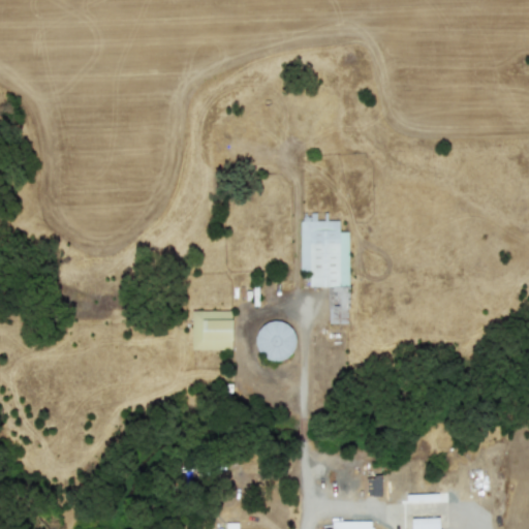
[(346,230),(338,230),(338,220),(317,220),(317,212),(299,212),(300,271),(309,271),(309,285),(328,285),(328,322),(348,321),(346,230)]
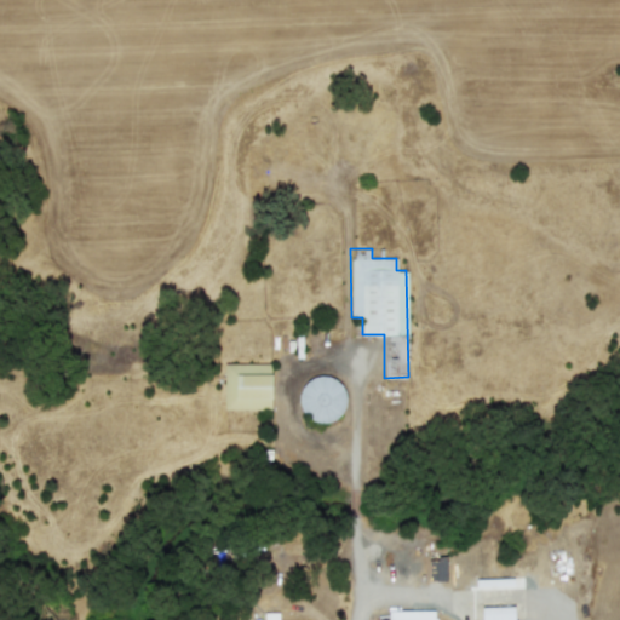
[(224,408),(270,408),(271,363),(224,362),(224,408)]
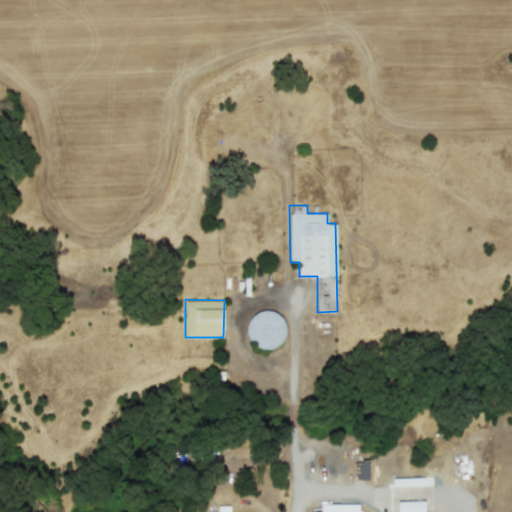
[(255,339),(255,347),(282,347),(283,313),(248,312),(247,339),(255,339)]
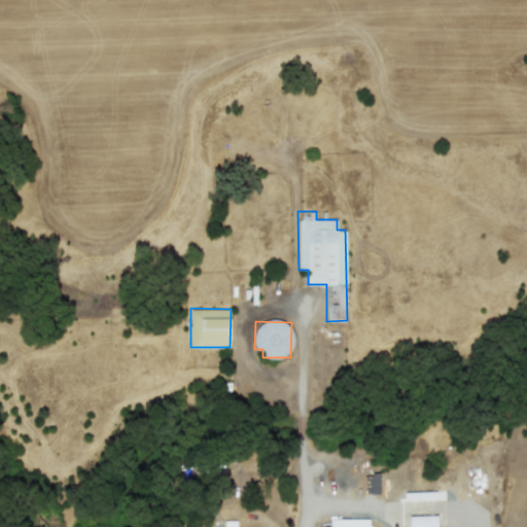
[(377,477),(364,477),(364,493),(378,492),(377,477)]
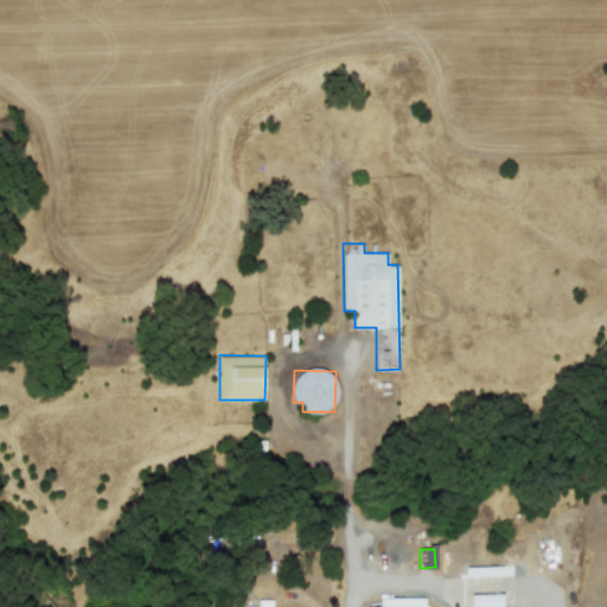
[(472,606),(503,606),(503,593),(472,594),(472,606)]
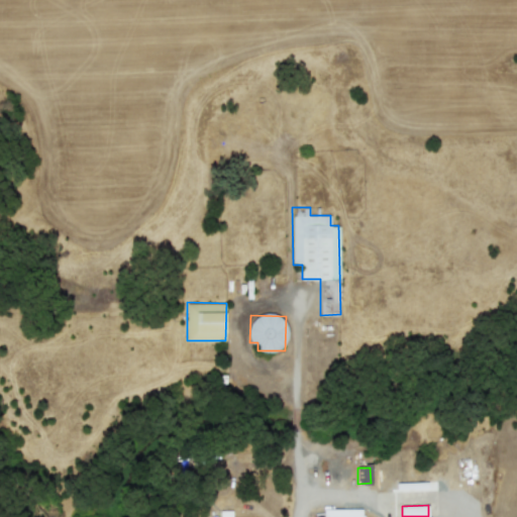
[(360,516),(362,509),(324,508),(323,516),(360,516)]
